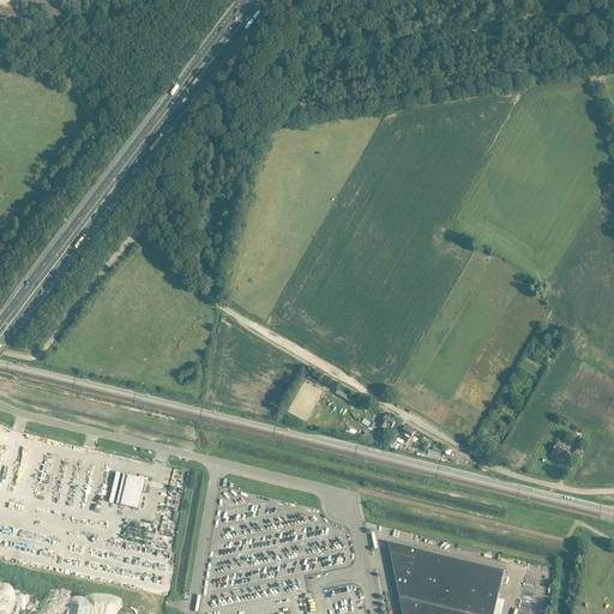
[(305,377),(318,387),(317,389),(318,390),(323,385),(307,373),(305,377)]
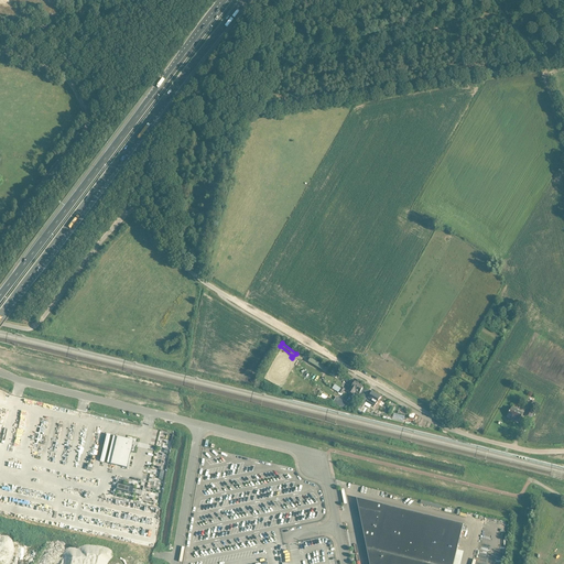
[(310,358),(307,362),(322,370),(324,367),(310,358)]
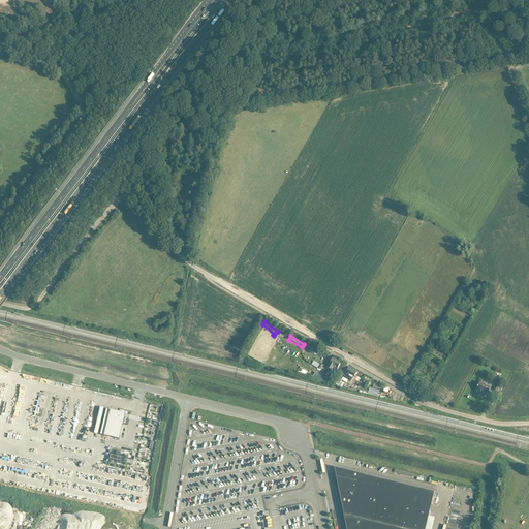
[(327,365),(325,367),(328,368),(330,369),(328,372),(330,373),(332,370),(334,367),(334,366),(337,361),(334,359),(331,363),(329,366),(327,365)]
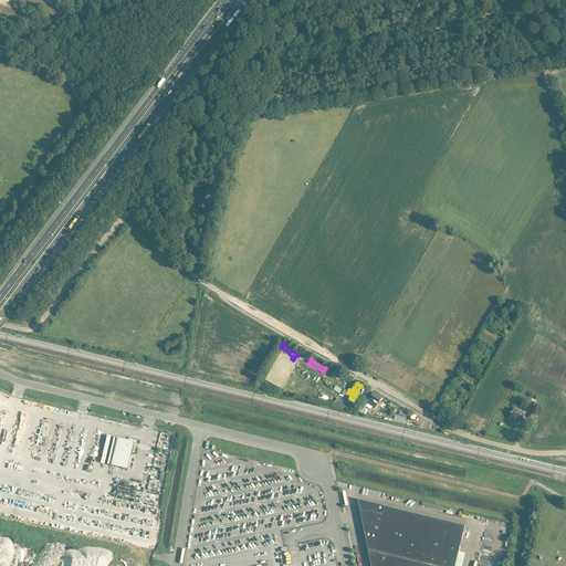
[(355,396),(353,399),(357,402),(358,400),(362,396),(366,398),(370,391),(365,388),(360,386),(357,391),(357,392),(355,396)]
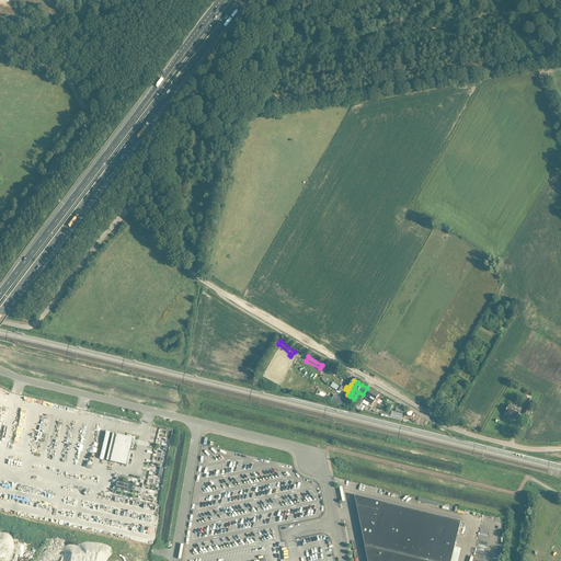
[(363,395),(358,402),(362,404),(363,403),(367,407),(369,403),(373,405),(375,402),(376,400),(379,395),(370,390),(367,388),(363,395)]
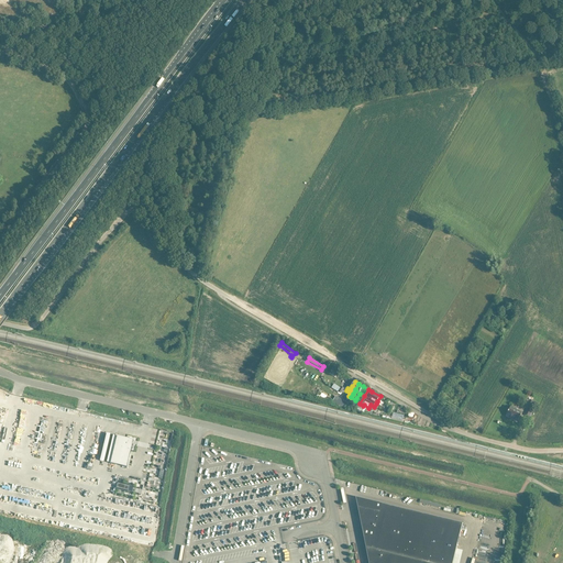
[(529,406),(523,415),(525,416),(529,418),(531,415),(534,409),(538,403),(532,400),(529,406)]
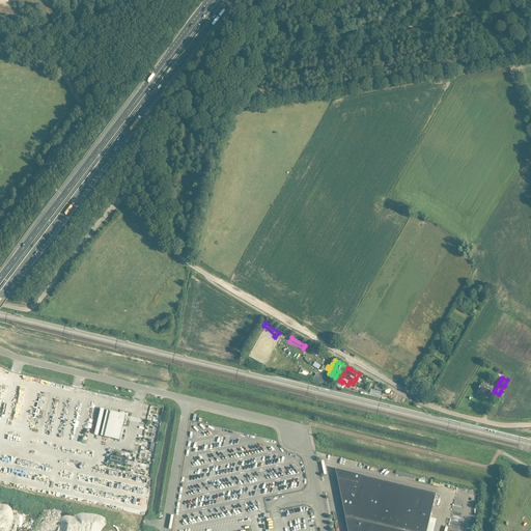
[(482,384),(480,388),(479,389),(478,392),(488,397),(493,390),(482,384)]
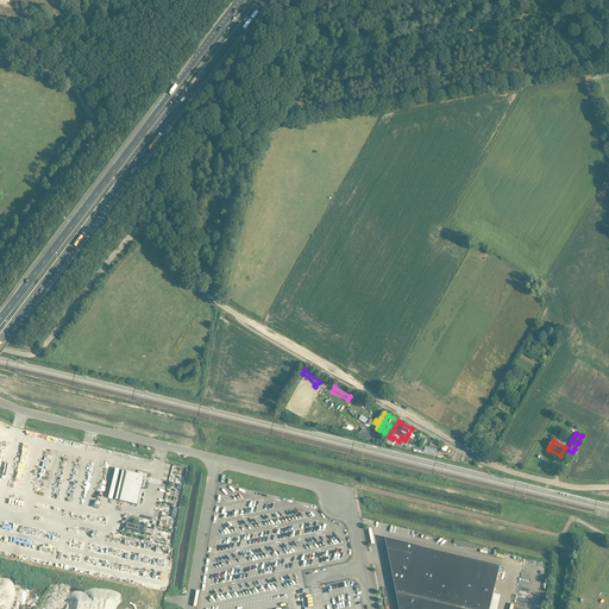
[(119,502),(137,506),(144,477),(126,472),(119,502)]
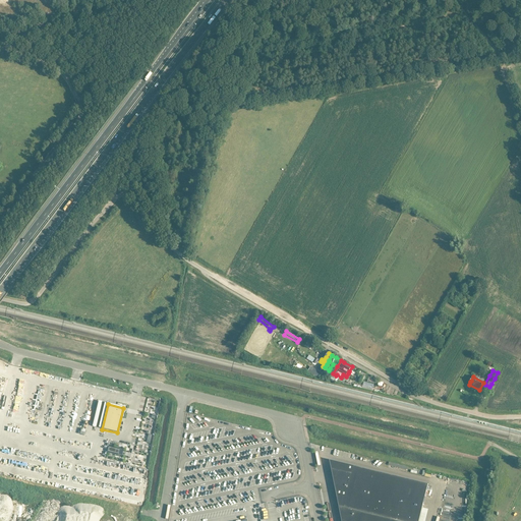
[(418,520),(427,484),(353,467),(351,474),(332,470),(336,488),(347,491),(343,509),(340,508),(342,520),(418,520)]
